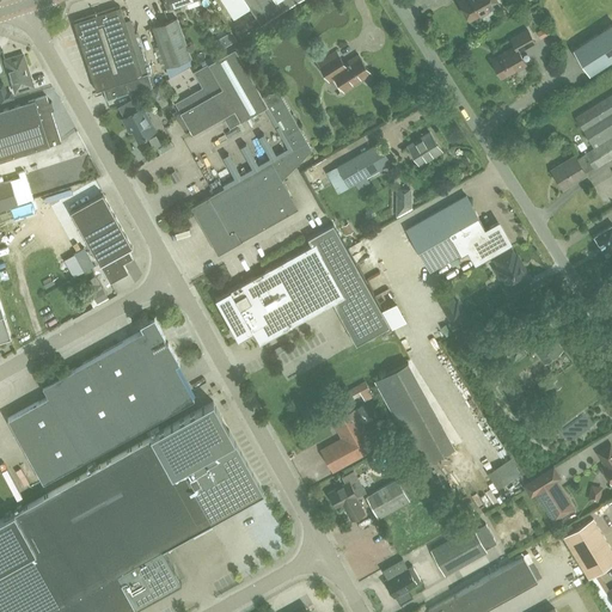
[(164,0),(167,10),(194,0),(164,0)]
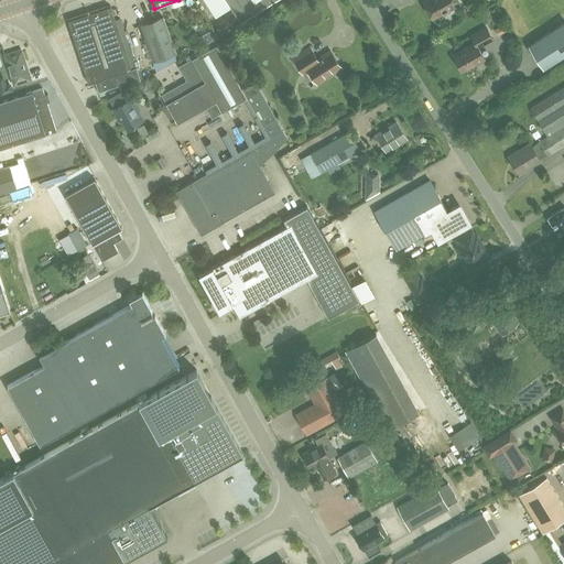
[(205,0),(216,17),(230,7),(240,23),(277,0),(205,0)]
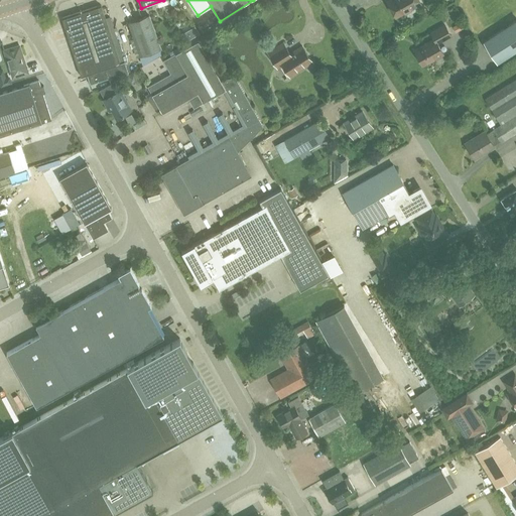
[(396,17),(420,3),(418,0),(390,0),(392,3),(389,4),(396,17)]
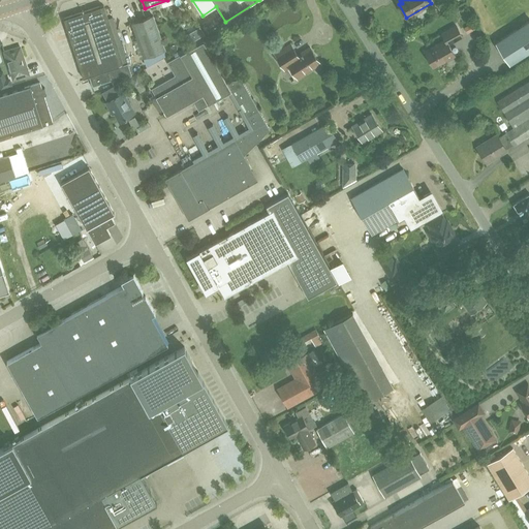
[(122,75),(119,66),(123,65),(103,5),(64,19),(84,79),(89,76),(92,87),(113,80),(113,79),(122,75)]
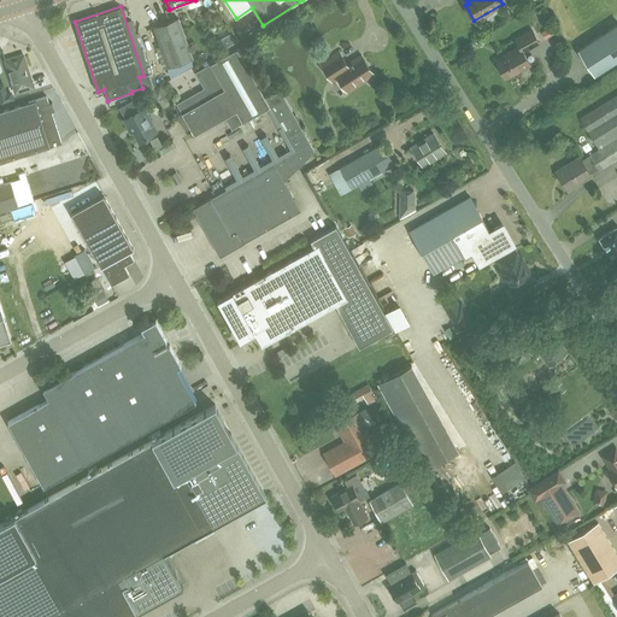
[(168,68),(193,59),(178,18),(153,27),(168,68)]
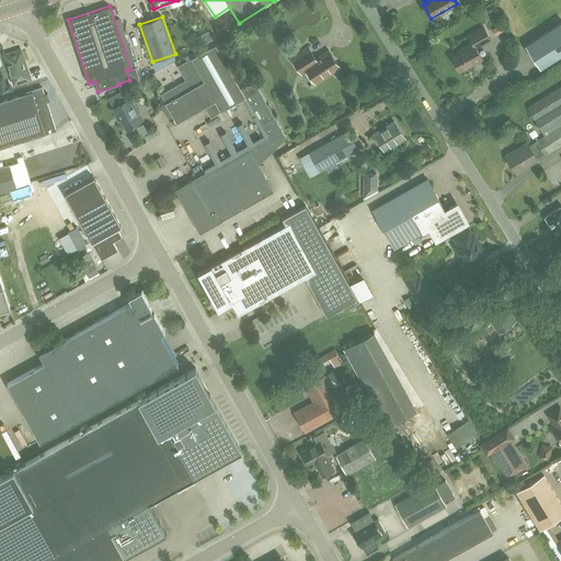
[(560,22),(526,46),(540,67),(560,53),(560,22)]
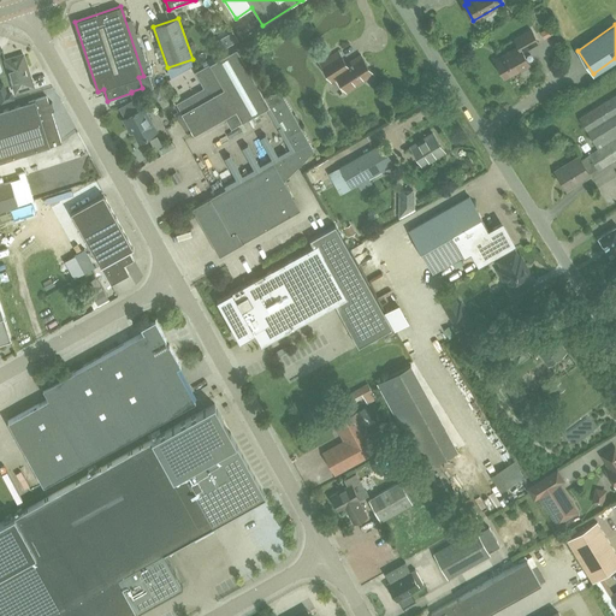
[(504,78),(529,64),(522,51),(538,42),(532,29),(514,39),(519,47),(495,60),(504,78)]
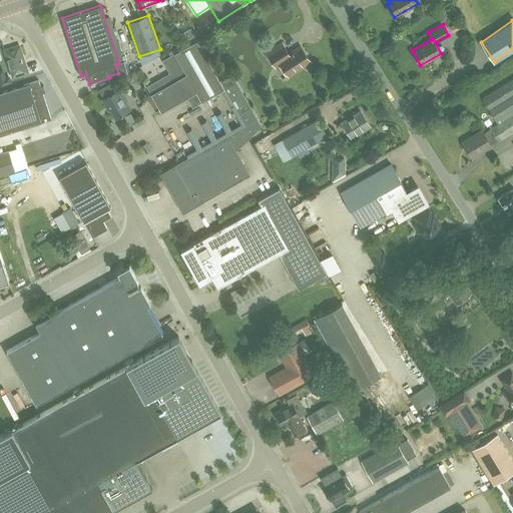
[(185,31),(181,33),(185,40),(189,38),(185,31)]
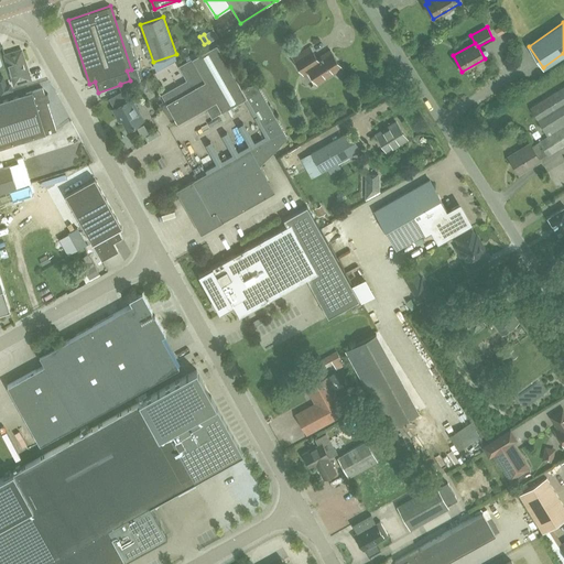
[(171,119),(174,117),(177,123),(216,101),(221,111),(247,97),(217,44),(179,66),(186,80),(161,95),(166,104),(163,105),(163,107),(169,118),(171,119)]
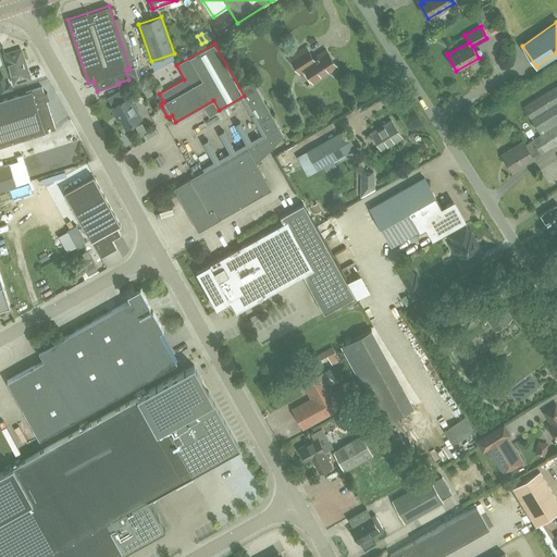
[(313,58),(310,52),(307,47),(289,58),(299,73),(305,70),(313,83),(338,67),(326,50),(313,58)]
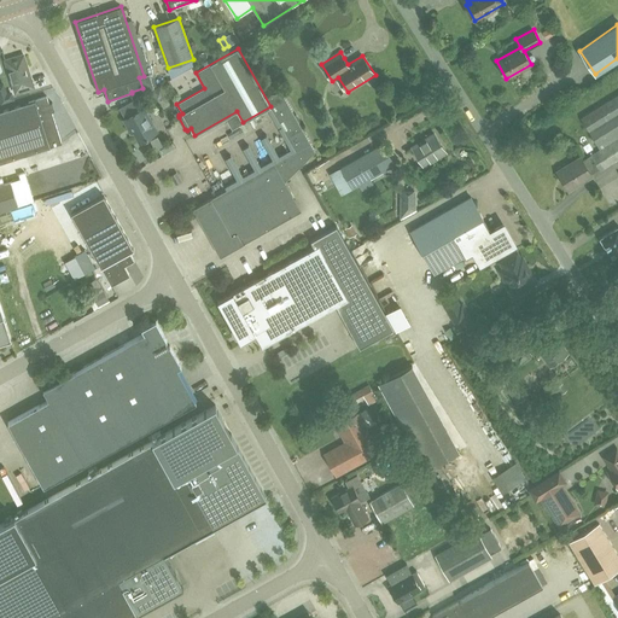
[(16,93),(34,87),(23,54),(5,60),(16,93)]
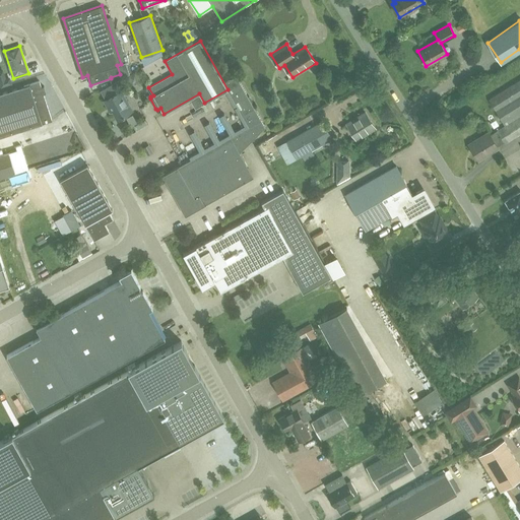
[(9,77),(5,78),(2,70),(0,70),(0,81),(1,85),(11,82),(9,77)]
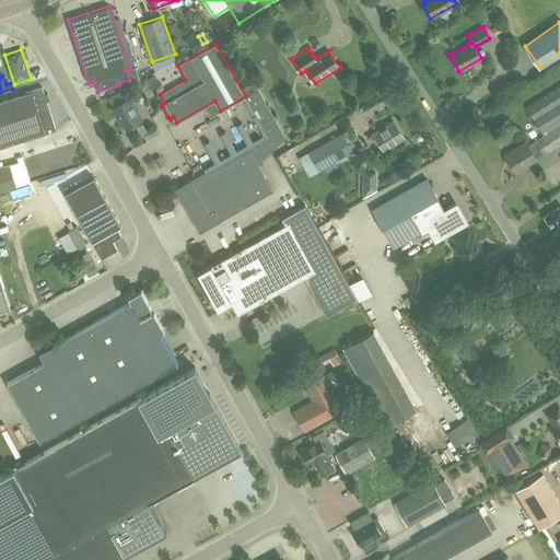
[(246,96),(245,96),(268,136),(175,188),(200,232),(273,190),(258,164),(286,137),(271,111),(271,109),(271,107),(271,106),(270,105),(269,104),(268,104),(267,104),(255,83),(241,86),(246,96)]
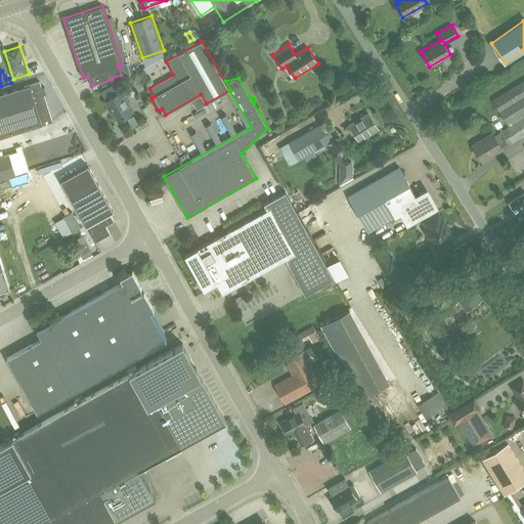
[(492,133),(472,144),(482,161),(503,148),(501,147),(509,142),(510,144),(523,134),(523,80),(492,99),(510,126),(494,135),(492,133)]
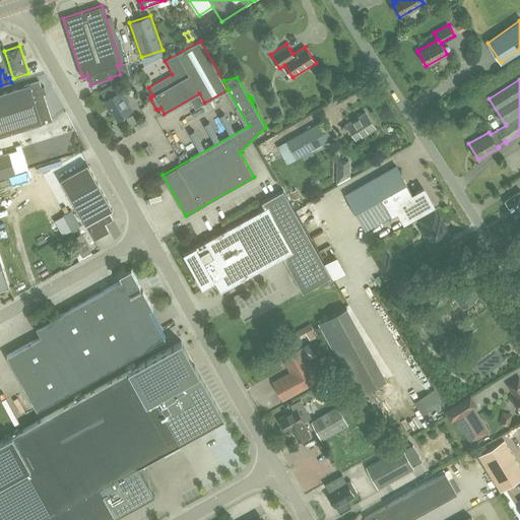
[(42,86),(40,81),(0,93),(0,137),(52,121),(44,94),(45,93),(46,92),(44,86),(42,86)]
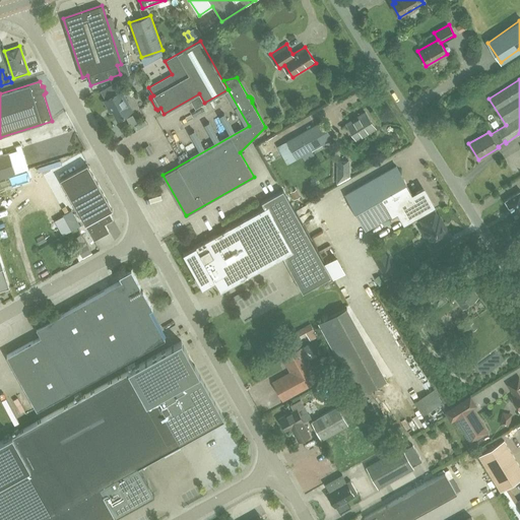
[(132,111),(121,90),(104,101),(110,112),(112,110),(117,119),(132,111)]
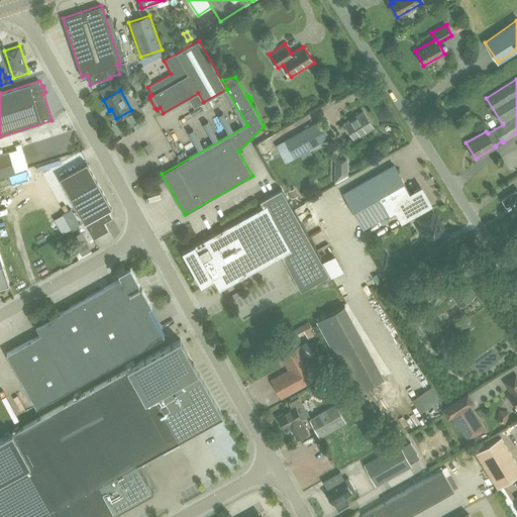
[(354,139),(374,127),(364,111),(344,123),(354,139)]
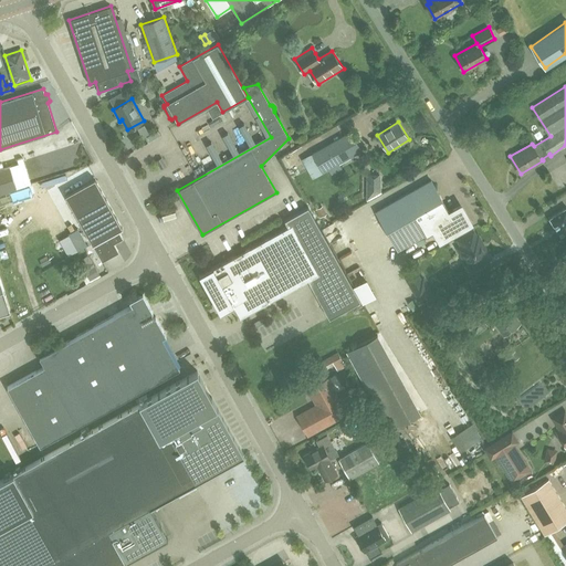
[(144,125),(138,128),(143,137),(149,134),(144,125)]
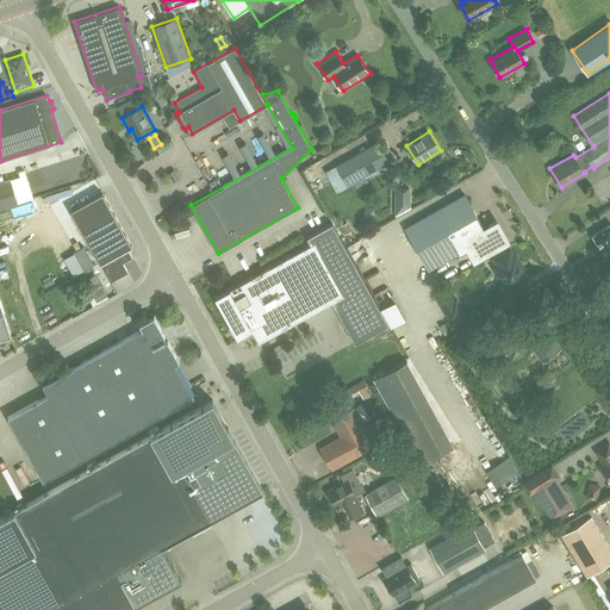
[(342,190),(348,187),(391,162),(379,141),(336,166),(325,172),(337,193),(342,190)]
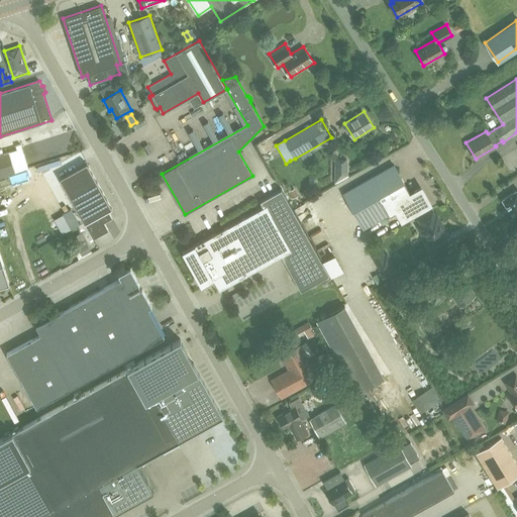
[(0,177),(16,173),(9,151),(0,154),(0,177)]
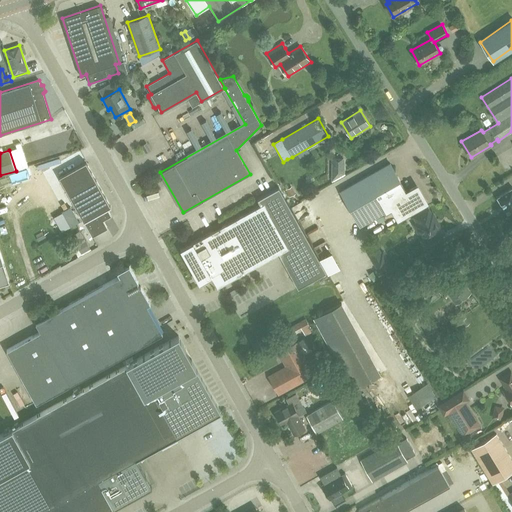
[(334,157),(334,159),(333,159),(332,180),(344,173),(344,159),(343,159),(343,157),(334,157)]
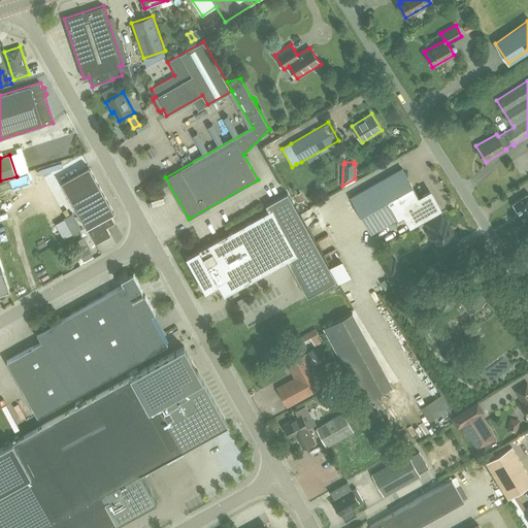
[(89,167),(61,182),(87,227),(110,215),(114,212),(114,211),(113,212),(89,167)]
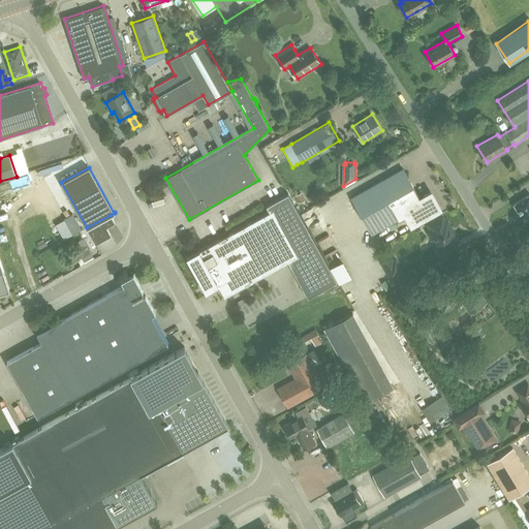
[(403,168),(351,197),(372,234),(403,216),(408,226),(421,219),(439,209),(431,193),(429,189),(418,195),(403,168)]
